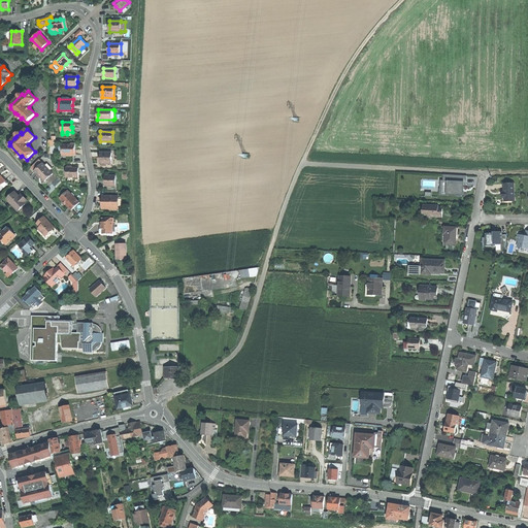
[(75,144),(63,144),(63,145),(63,154),(63,155),(75,155),(75,150),(75,144)]
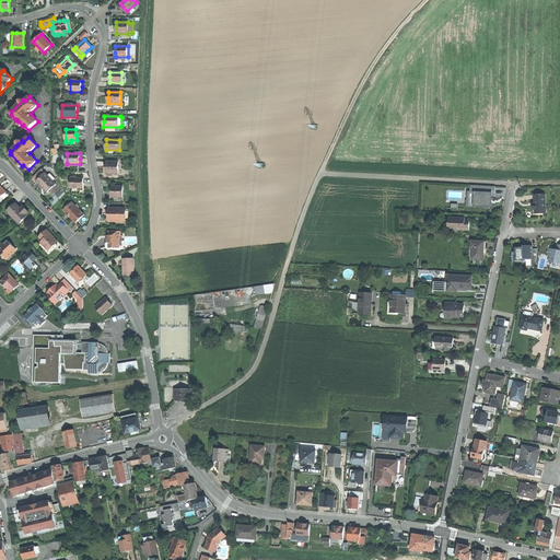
[(118,162),(107,162),(106,167),(106,174),(109,174),(108,176),(114,176),(114,174),(118,174),(118,162)]
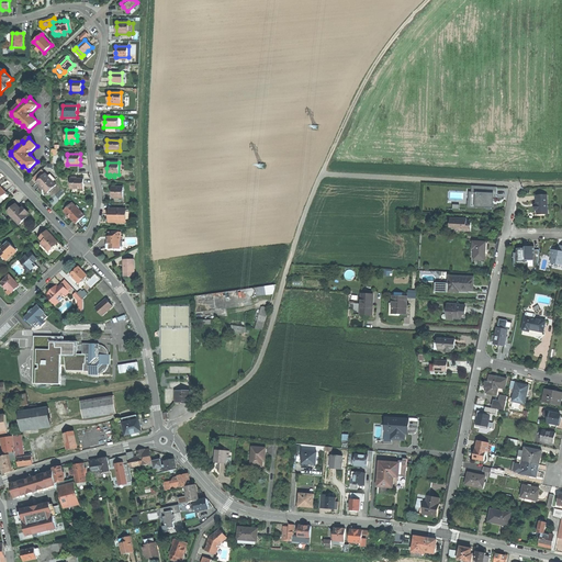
[(33,178),(37,182),(46,173),(42,170),(33,178)]
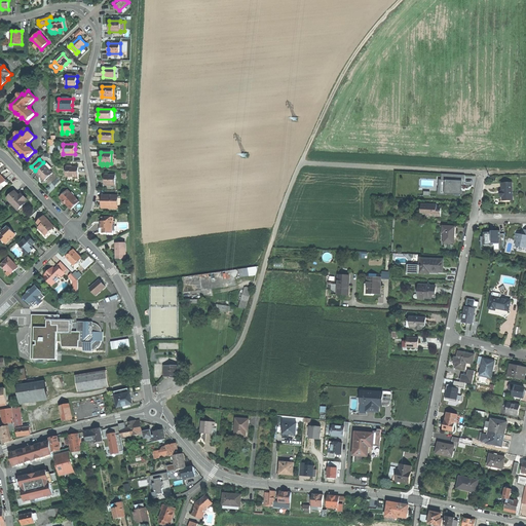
[(39,176),(45,181),(53,174),(43,162),(35,171),(39,176)]
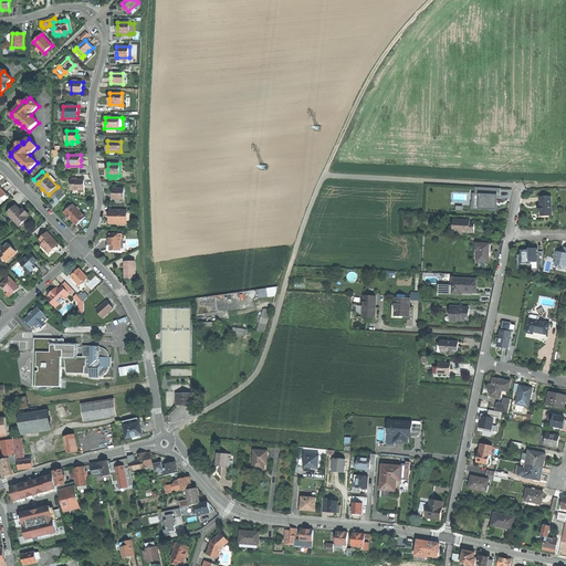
[(71,190),(84,190),(84,186),(84,180),(71,180),(71,190)]
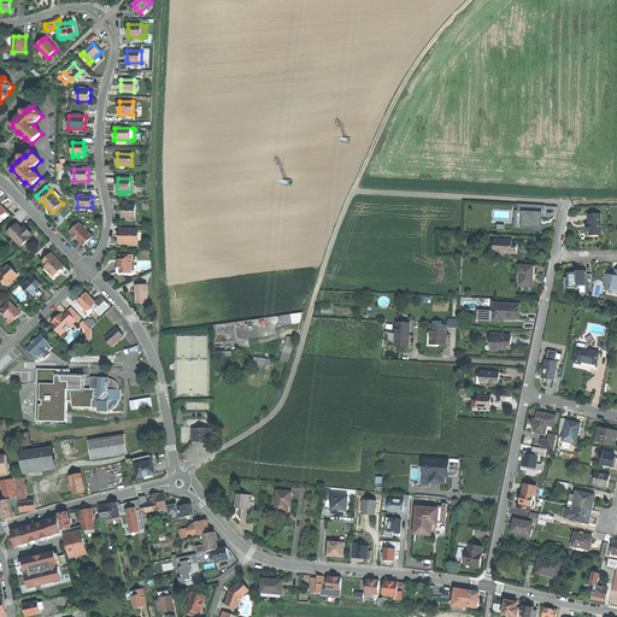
[(523,227),(541,227),(542,216),(545,216),(545,205),(518,204),(517,211),(515,211),(515,221),(513,221),(513,228),(523,228),(523,227)]
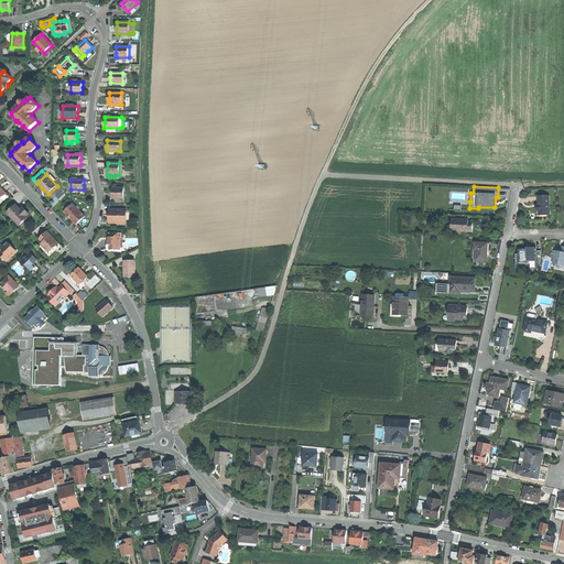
[(125,188),(112,187),(112,193),(112,198),(115,198),(125,198),(125,197),(125,188)]
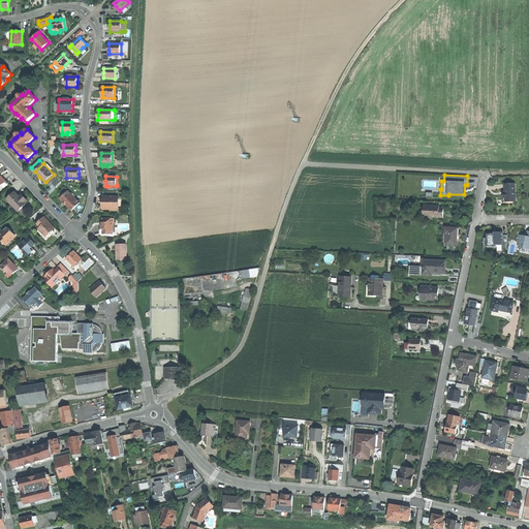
[(507,203),(516,203),(516,185),(505,185),(505,190),(505,193),(503,194),(503,197),(505,198),(507,198),(507,203)]
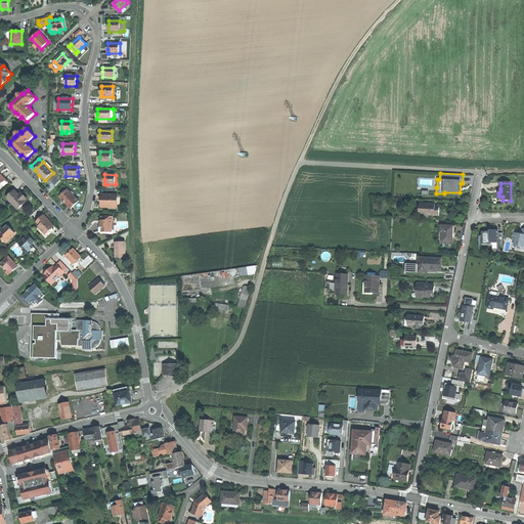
[(64,202),(72,209),(79,201),(68,189),(59,197),(64,202)]
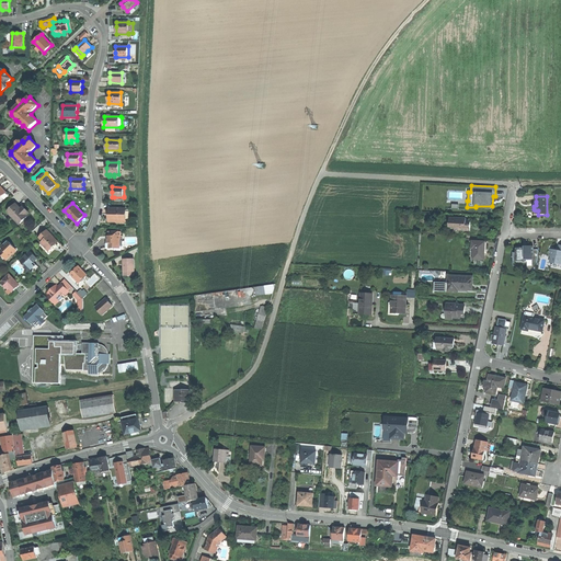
[(8,213),(20,225),(27,216),(27,215),(30,213),(26,210),(23,207),(21,208),(16,204),(8,213)]
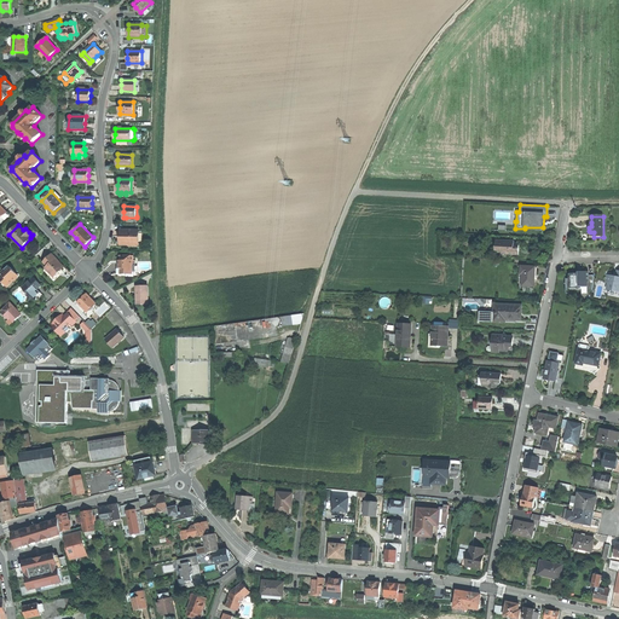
[(138,231),(122,230),(121,237),(121,244),(138,244),(138,231)]
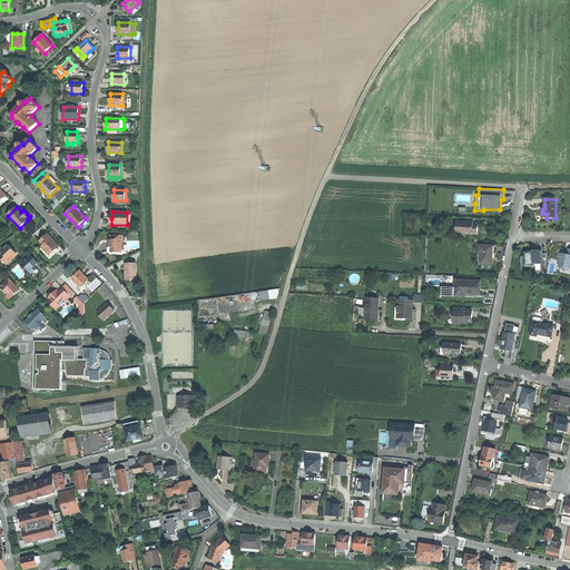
[(462,235),(478,236),(478,232),(479,226),(474,225),(471,225),(471,223),(457,222),(457,229),(462,229),(462,235)]
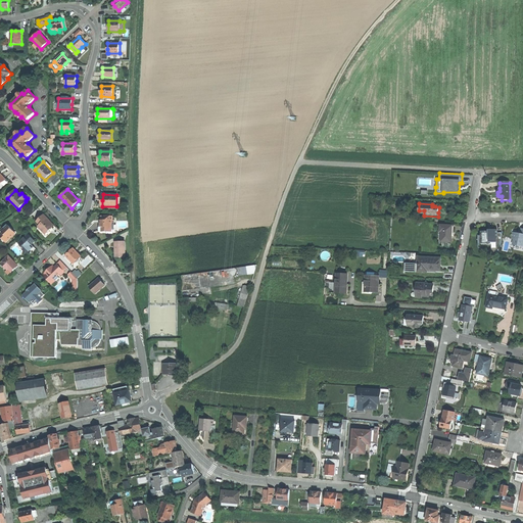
[(39,227),(46,234),(54,226),(47,218),(44,215),(37,222),(40,225),(39,227)]
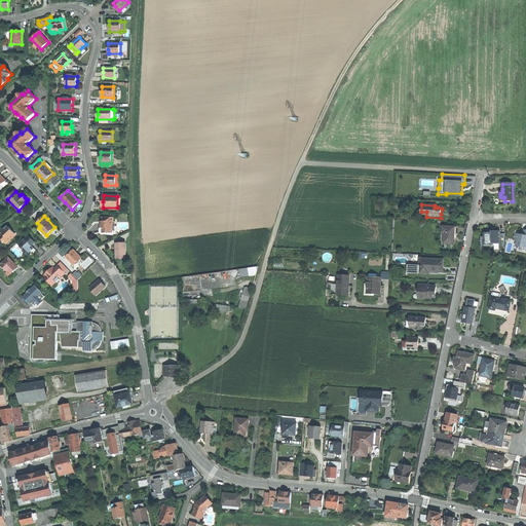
[(113,218),(102,218),(102,223),(100,223),(100,226),(100,228),(100,233),(117,233),(117,226),(114,226),(114,221),(113,221),(113,218)]
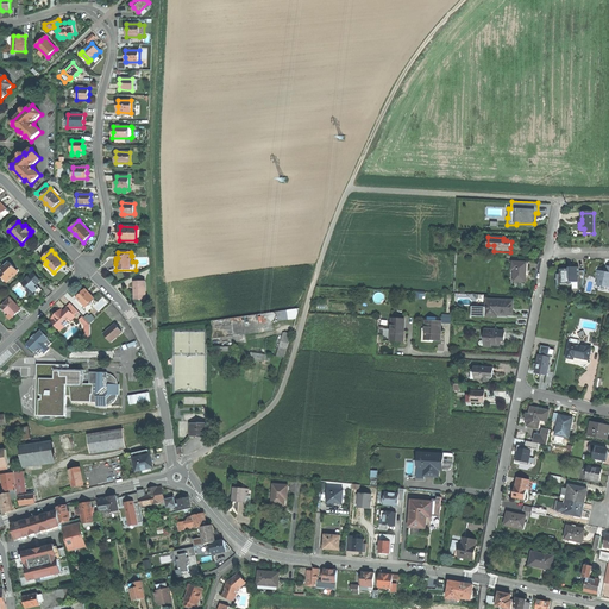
[(0,275),(2,277),(7,282),(19,271),(11,263),(7,267),(5,265),(1,269),(2,270),(0,272),(0,275)]
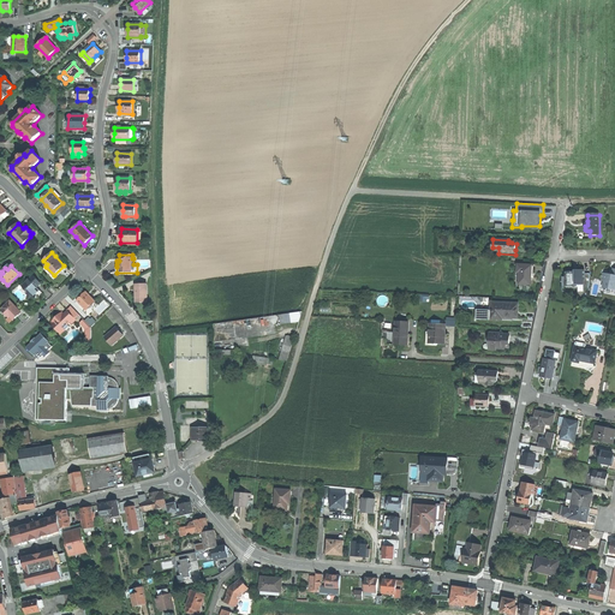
[(520,285),(532,286),(532,278),(532,266),(518,266),(518,274),(520,274),(520,285)]
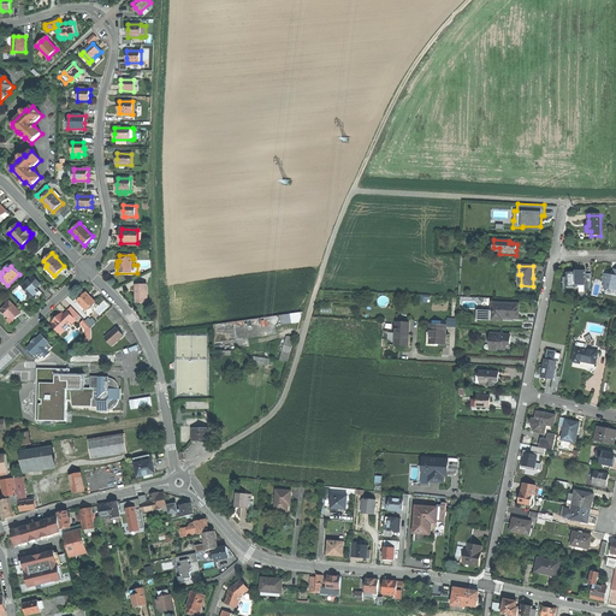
[(564,288),(579,288),(579,285),(585,285),(585,289),(590,289),(591,282),(592,274),(586,274),(586,270),(578,270),(574,270),(574,272),(567,272),(567,277),(564,277),(564,288)]
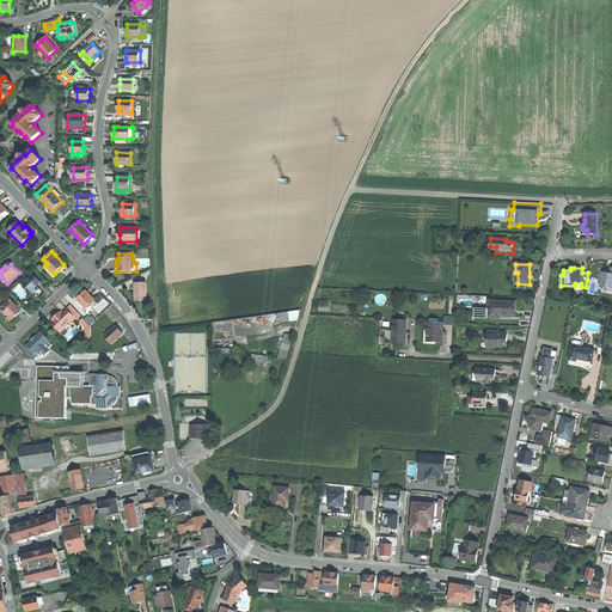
[(601,273),(599,280),(601,281),(600,287),(611,289),(611,269),(610,275),(601,273)]
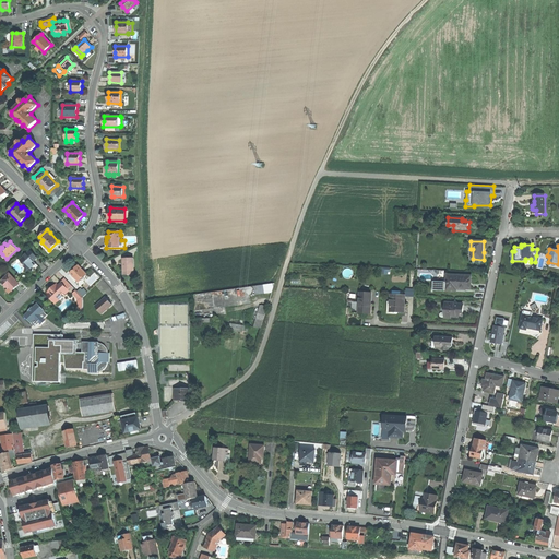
[(20,260),(27,268),(34,261),(37,258),(31,250),(20,260)]
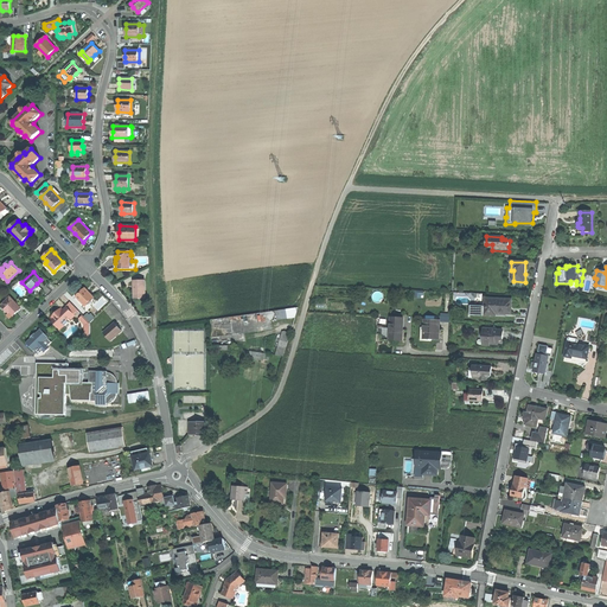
[(145,281),(134,281),(134,289),(134,298),(146,298),(145,281)]
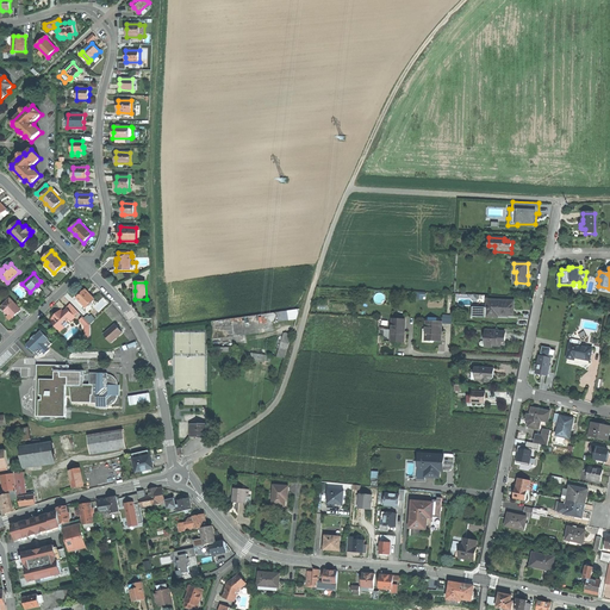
[(39,288),(37,285),(30,292),(27,294),(30,297),(32,297),(32,296),(37,296),(37,292),(38,291),(39,288)]
